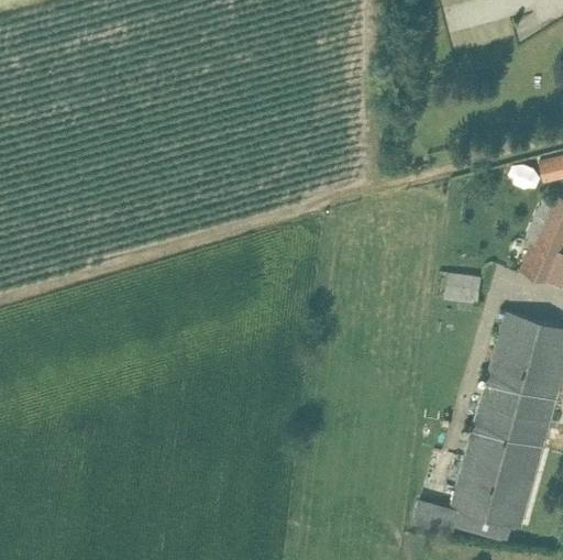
[(444,0),(453,52),(514,42),(509,17),(534,12),(532,0),(444,0)]
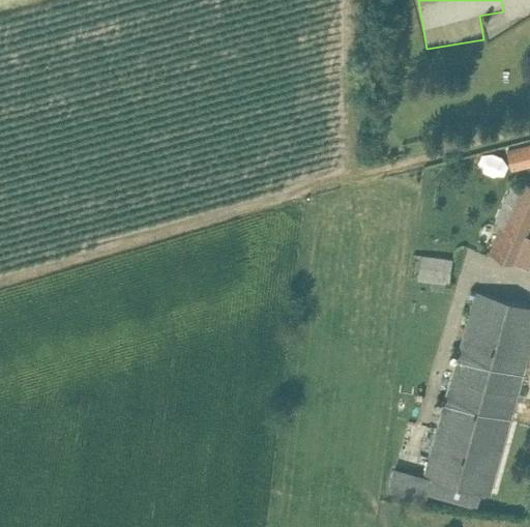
[(529,167),(529,147),(507,153),(512,171),(529,167)]
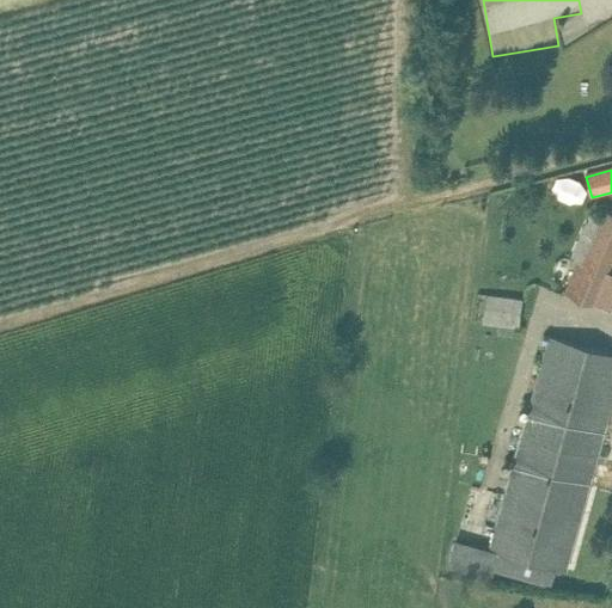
[(564,296),(593,308),(611,262),(611,215),(605,213),(601,222),(591,217),(570,262),(577,265),(564,296)]
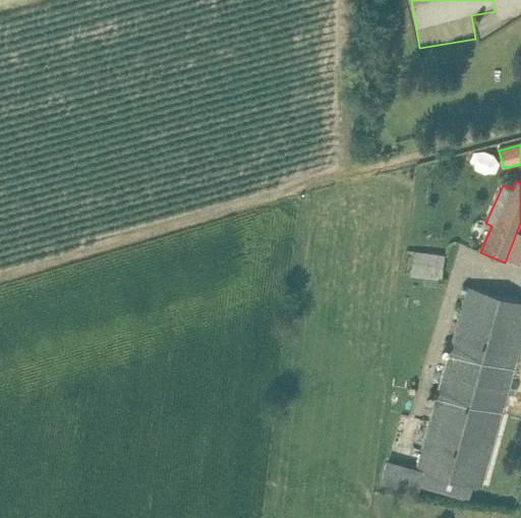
[(442,281),(445,255),(414,251),(411,277),(442,281)]
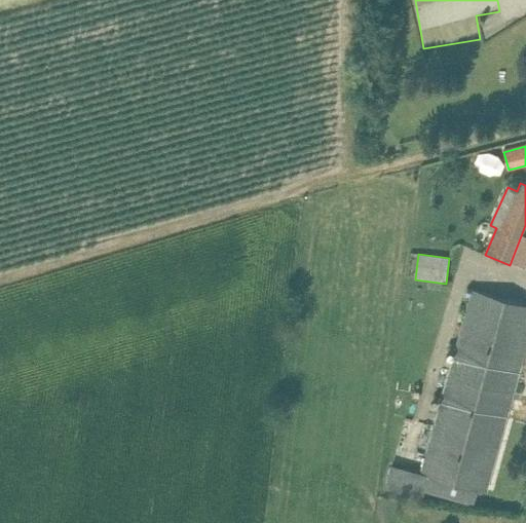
[(486,493),(525,349),(525,306),(473,292),(421,473),(392,464),(385,490),(424,501),(425,494),(475,509),(480,491),(486,493)]
